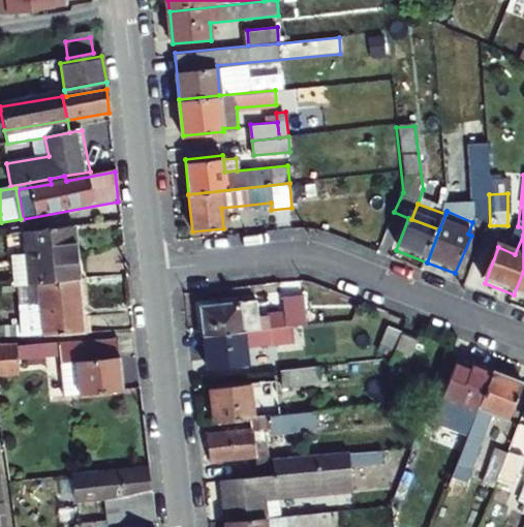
[(84,279),(80,226),(30,234),(32,255),(21,256),(23,285),(84,279)]
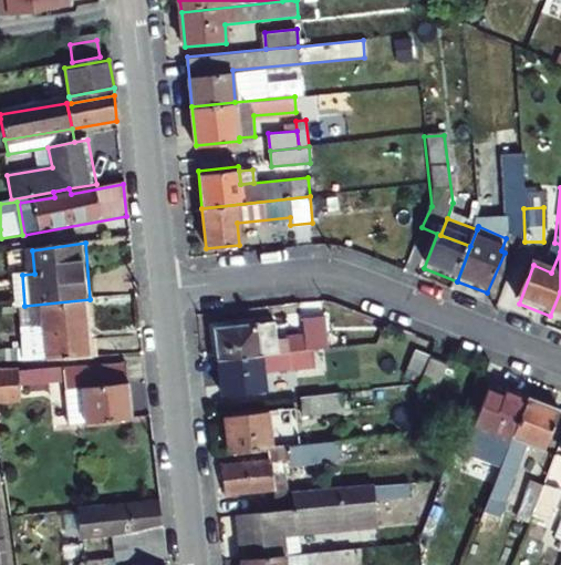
[(560,291),(550,316),(560,320),(560,291)]
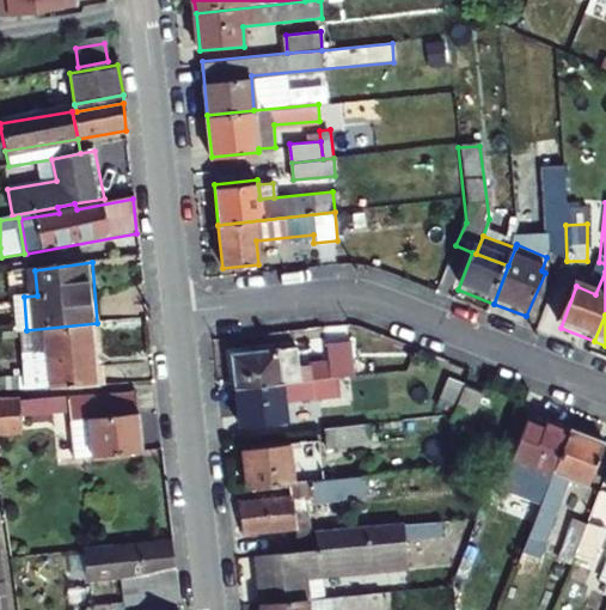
[(31,390),(102,385),(97,323),(26,330),(31,390)]
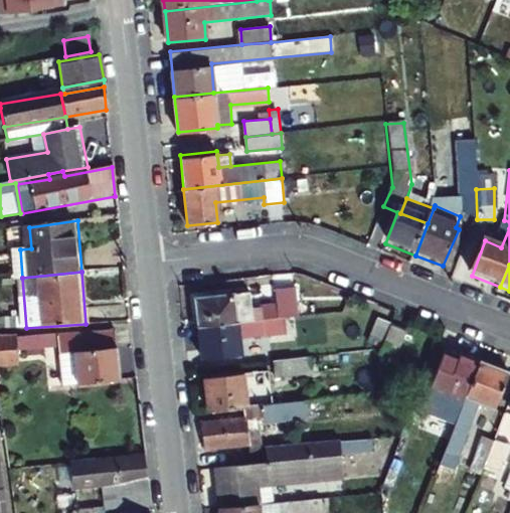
[(280,305),(257,308),(258,321),(280,318),(299,316),(296,288),(279,290),(280,305)]
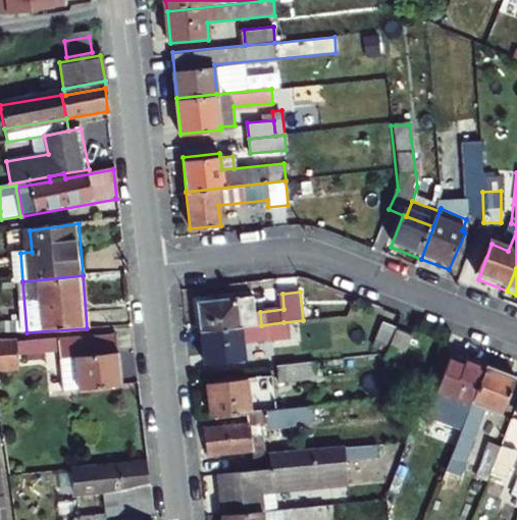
[(253,312),(252,298),(194,304),(197,332),(257,325),(253,322),(253,312)]
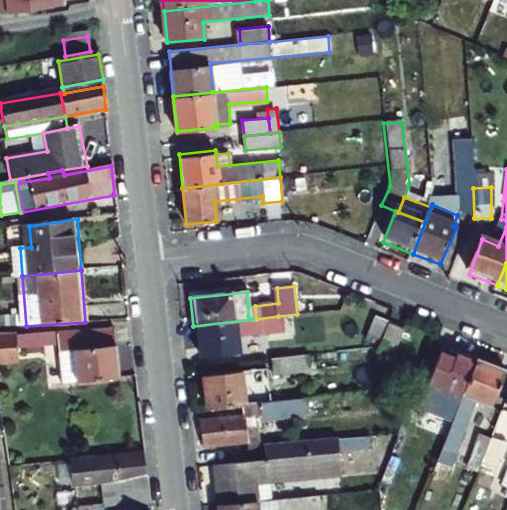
[(252,319),(256,319),(255,306),(248,306),(248,316),(252,319)]
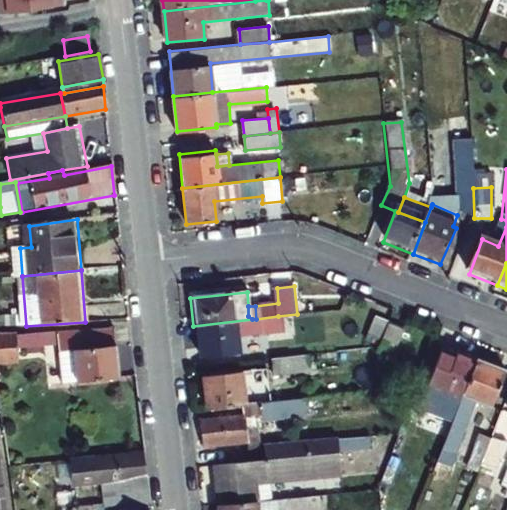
[(278,316),(256,319),(252,319),(193,326),(196,357),(238,353),(236,336),(280,331),(278,316)]
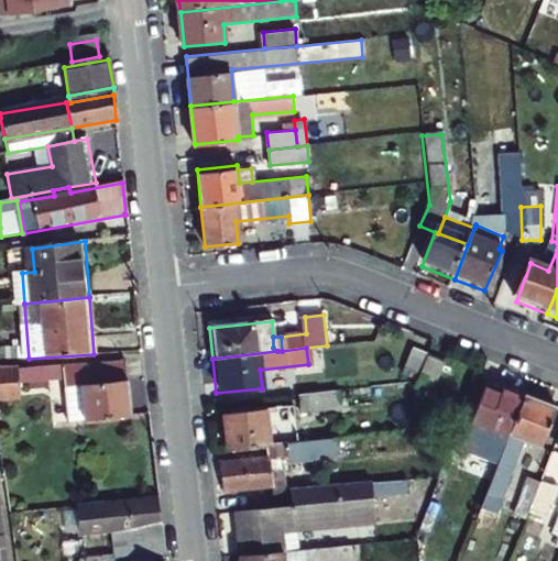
[(129,415),(123,359),(57,363),(58,385),(68,384),(69,392),(79,389),(83,420),(129,415)]
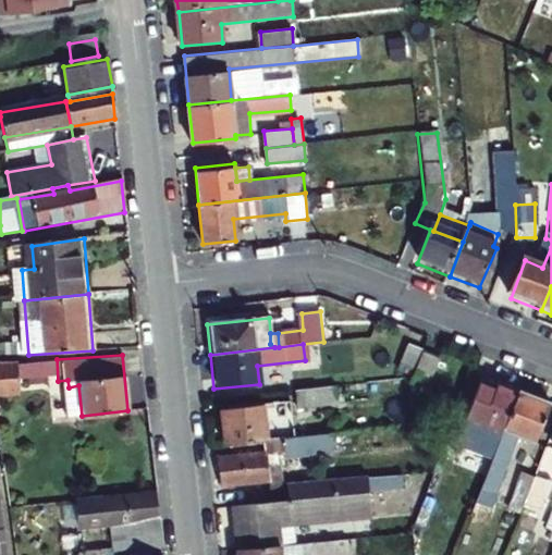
[(404,356),(394,379),(409,384),(419,362),(404,356)]
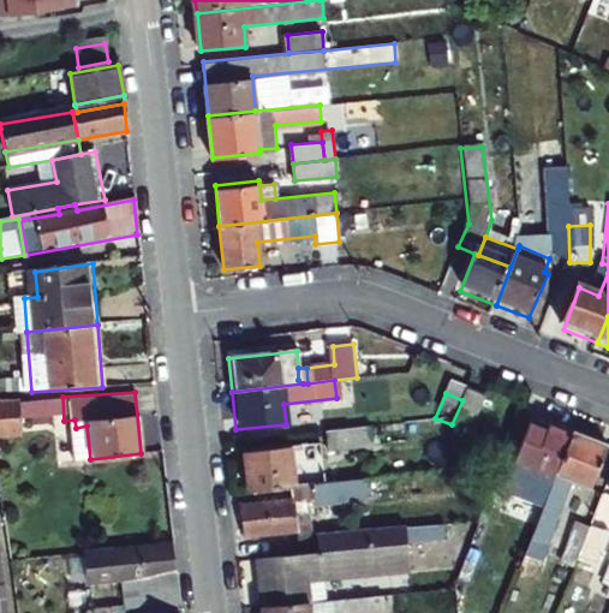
[(0,439),(24,436),(19,399),(0,399),(0,439)]
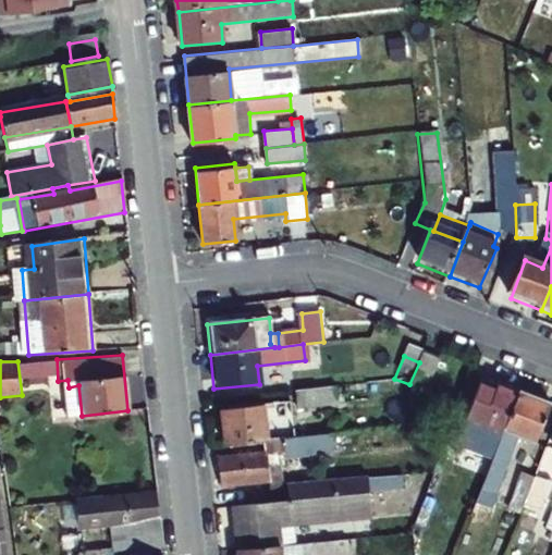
[(409,384),(407,390),(424,395),(434,369),(419,362),(409,384)]
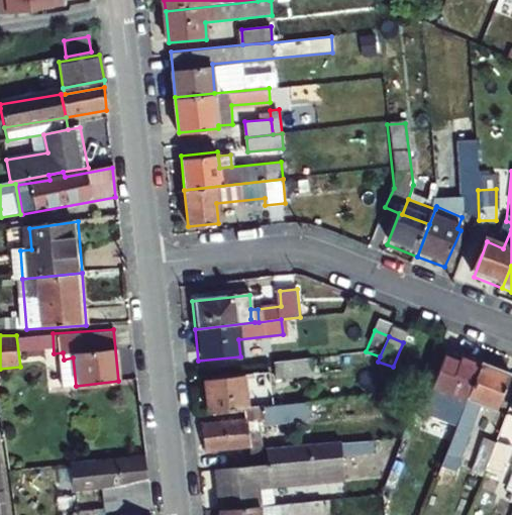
[(446,357),(432,391),(467,404),(482,366),(465,358),(463,364),(446,357)]
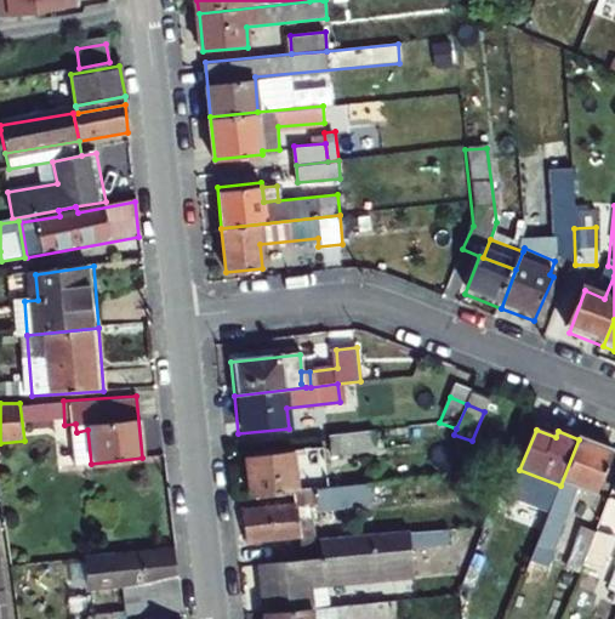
[(356,455),(354,435),(326,437),(328,458),(356,455)]
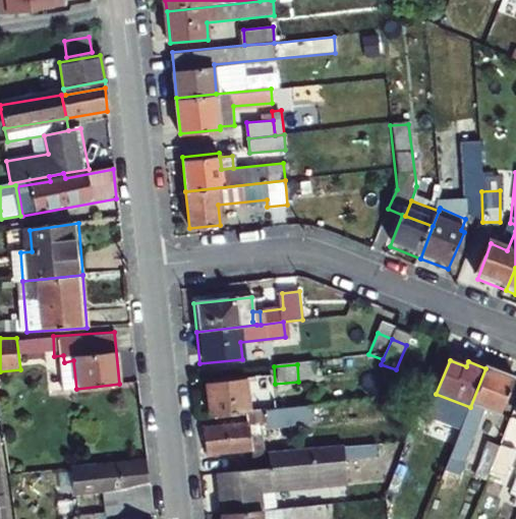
[(454,448),(448,464),(460,469),(483,408),(500,414),(513,380),(485,368),(470,407),(466,417),(454,448)]
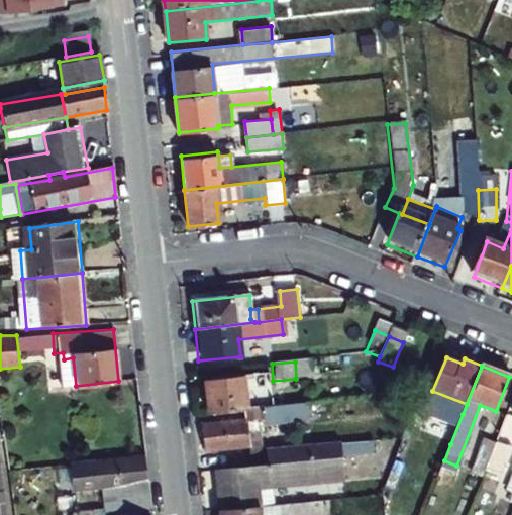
[(201,380),(204,411),(242,408),(244,407),(241,377),(201,380)]
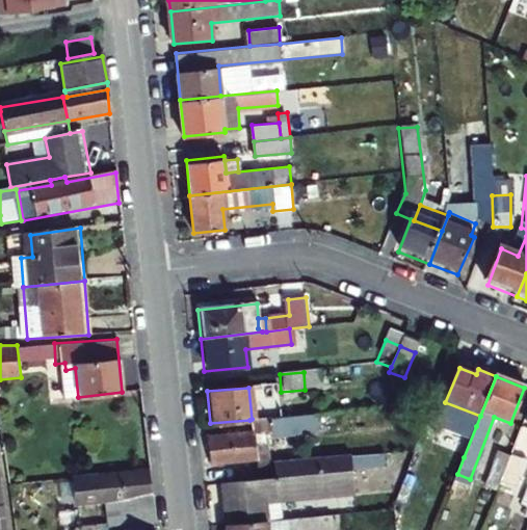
[(476,426),(430,408),(416,444),(429,449),(439,428),(459,436),(453,452),(464,457),(476,426)]
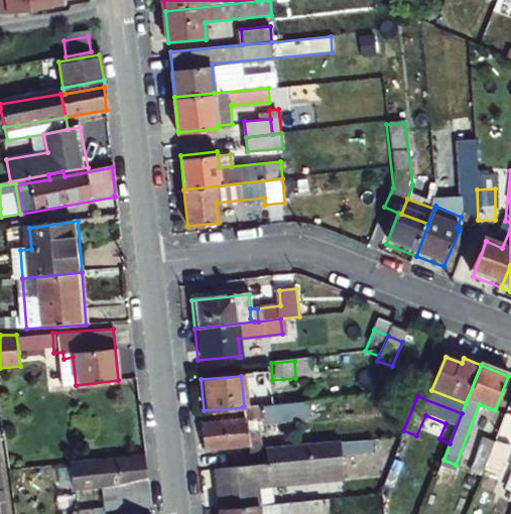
[(314,420),(313,402),(268,404),(269,422),(314,420)]
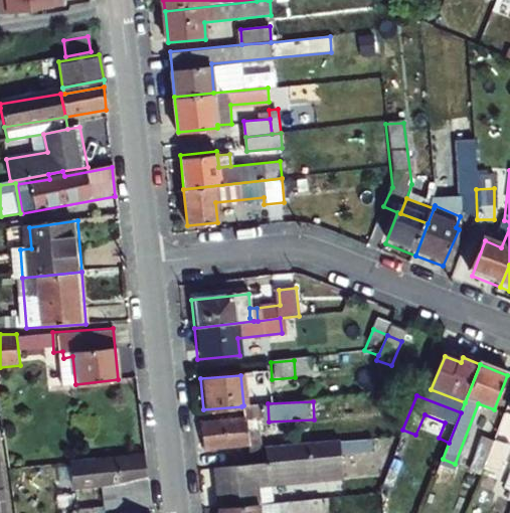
[(203,449),(246,445),(247,464),(259,458),(252,404),(243,405),(241,406),(242,418),(201,422),(203,449)]
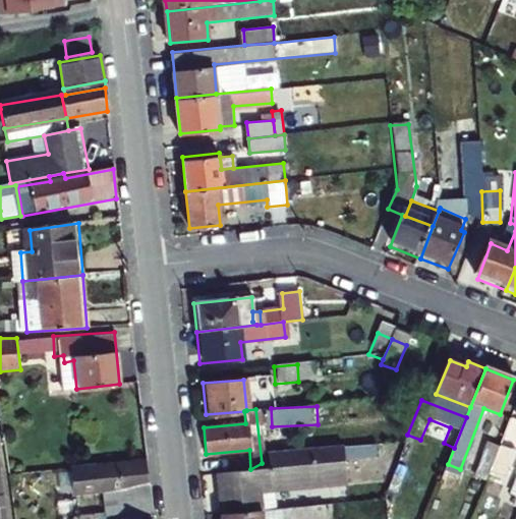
[(473,475),(485,480),(490,469),(499,446),(488,442),(473,475)]
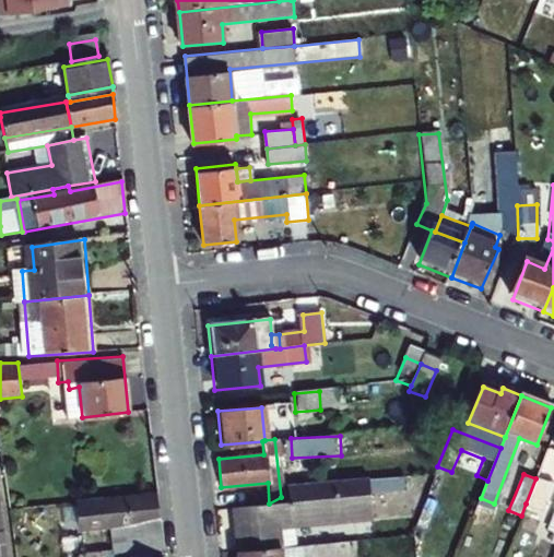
[(535,478),(526,504),(543,510),(553,485),(535,478)]
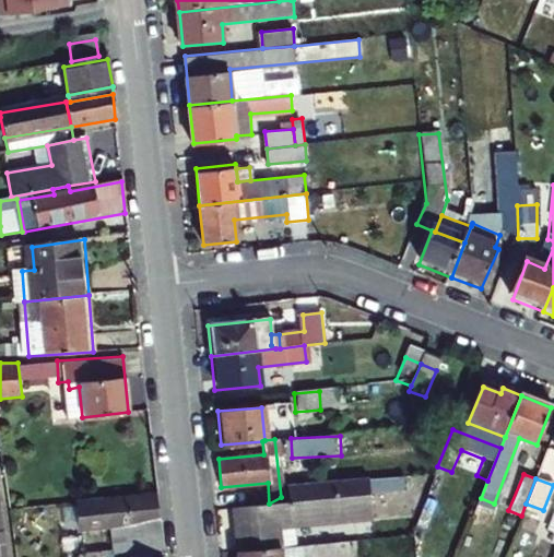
[(269,504),(227,507),(232,549),(280,545),(279,531),(364,521),(364,508),(379,507),(378,483),(292,492),(286,494),(286,502),(269,504)]
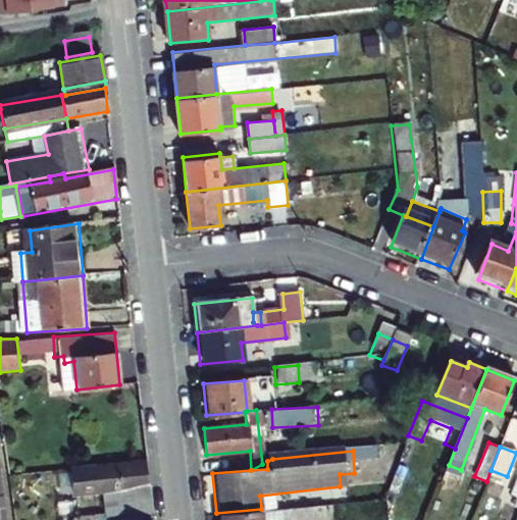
[(136,512),(125,514),(125,519),(158,519),(151,457),(74,466),(78,494),(133,487),(136,512)]
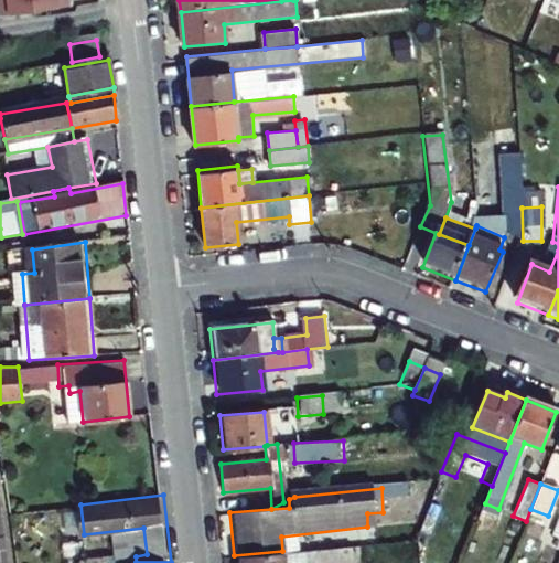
[(385,526),(383,512),(367,513),(367,527),(385,526)]
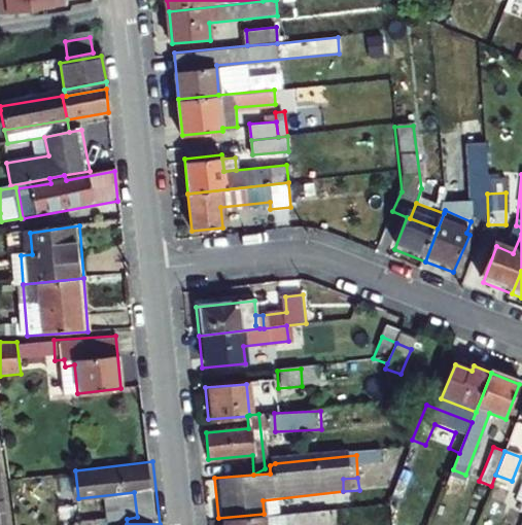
[(218,518),(219,524),(324,524),(322,508),(264,514),(218,518)]
